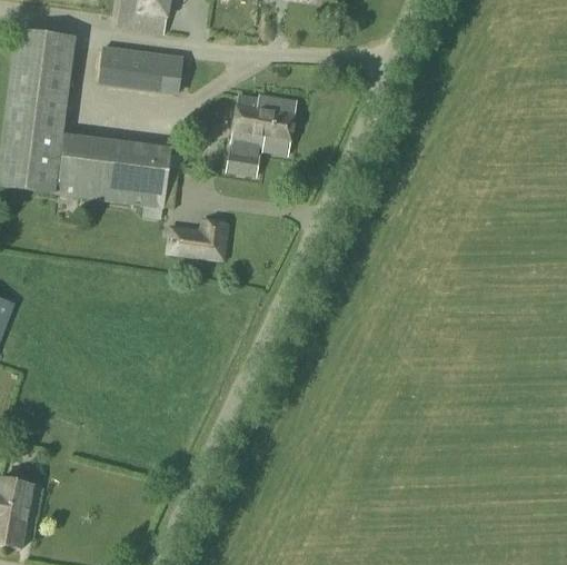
[(165,35),(169,0),(120,0),(117,27),(165,35)]
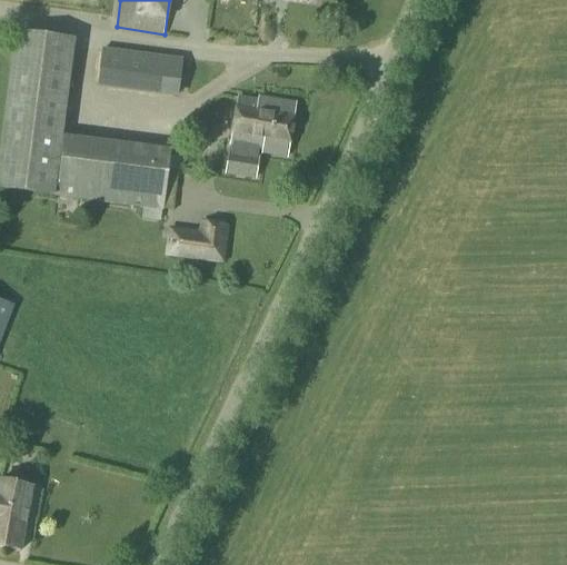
[(0,186),(165,207),(171,154),(62,140),(75,37),(18,30),(0,168),(0,186)]
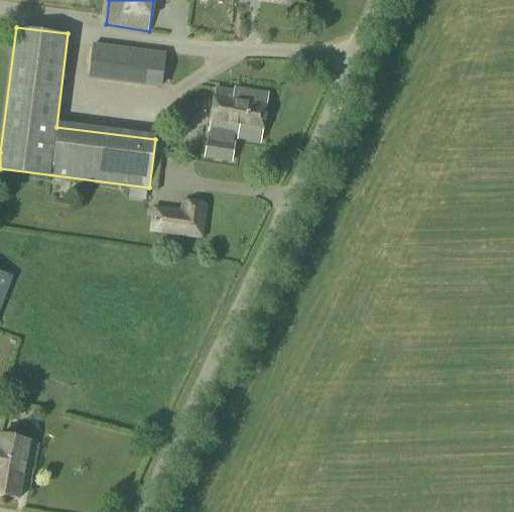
[(162,86),(166,51),(151,49),(146,84),(162,86)]
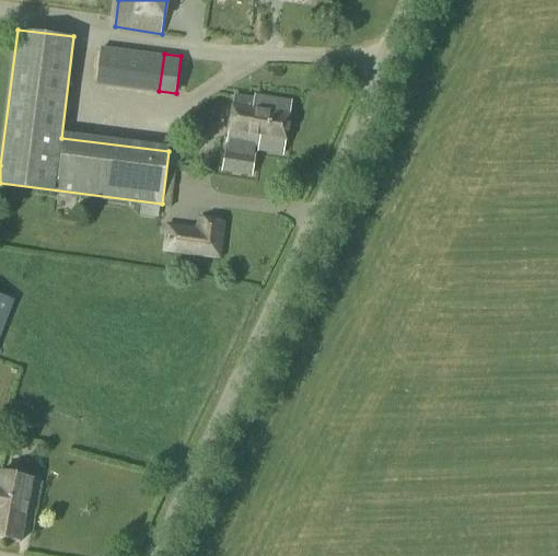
[(247,153),(248,145),(259,146),(258,149),(285,153),(293,99),(257,92),(257,95),(235,91),(228,140),(243,143),(242,152),(227,150),(223,171),(253,175),(256,154),(247,153)]
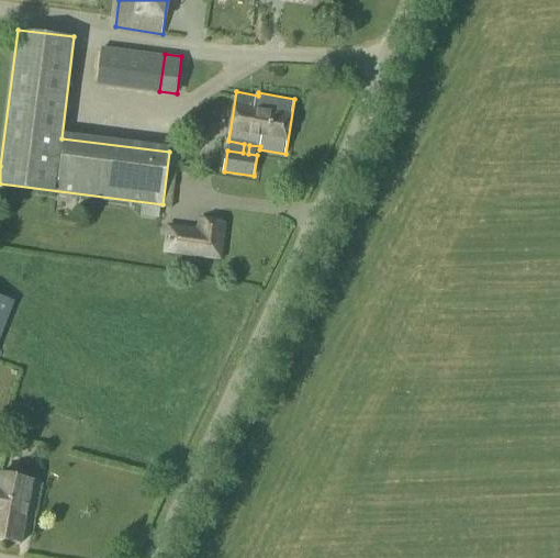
[(203,119),(199,113),(192,112),(187,116),(186,123),(190,129),(197,130),(202,125),(203,119)]
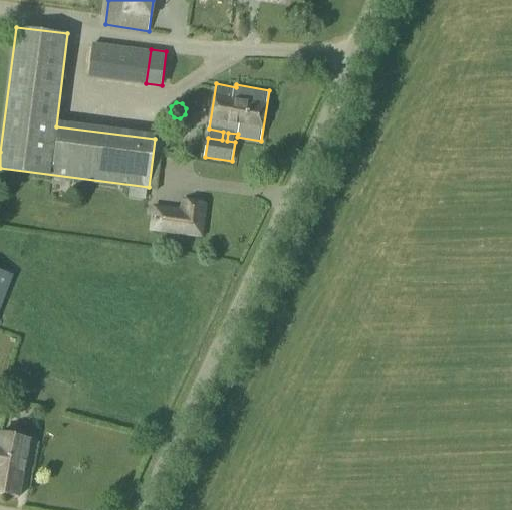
[(202,234),(206,202),(184,199),(183,209),(156,206),(153,228),(202,234)]
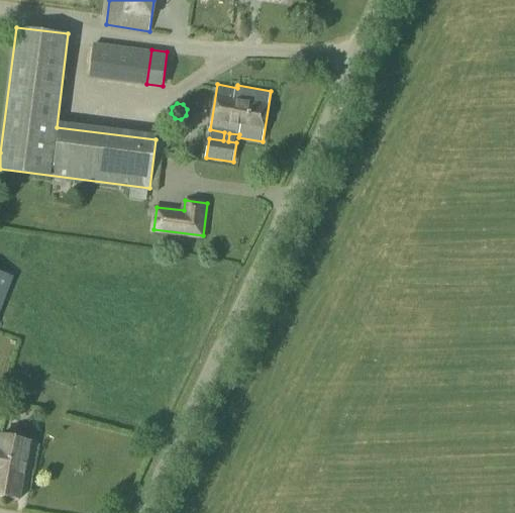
[(0,314),(15,276),(0,270),(0,314)]
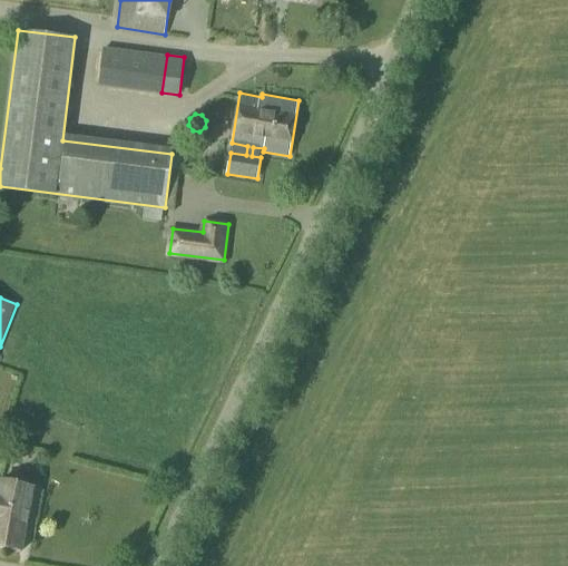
[(0,546),(23,550),(37,484),(0,476),(0,546)]
